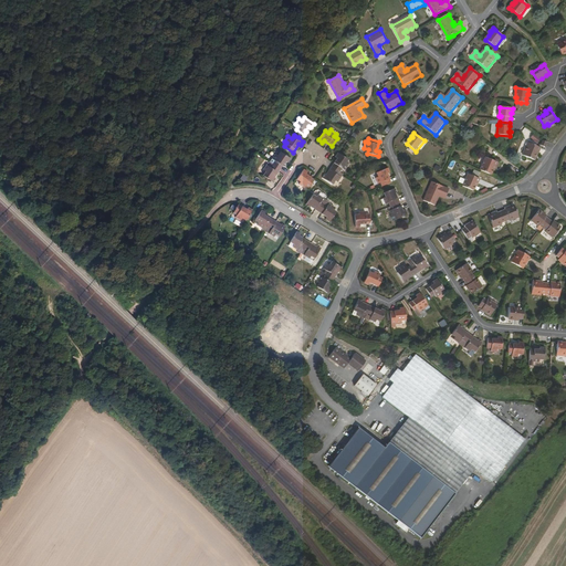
[(541,153),(542,148),(540,147),(528,143),(524,156),(536,160),(537,156),(536,156),(538,152),(540,153),(541,153)]
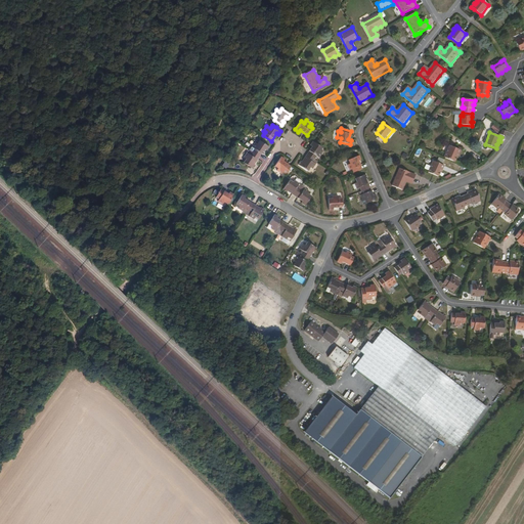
[(251,149),(260,157),(262,154),(265,149),(267,150),(269,146),(261,141),(259,144),(255,142),(251,149)]
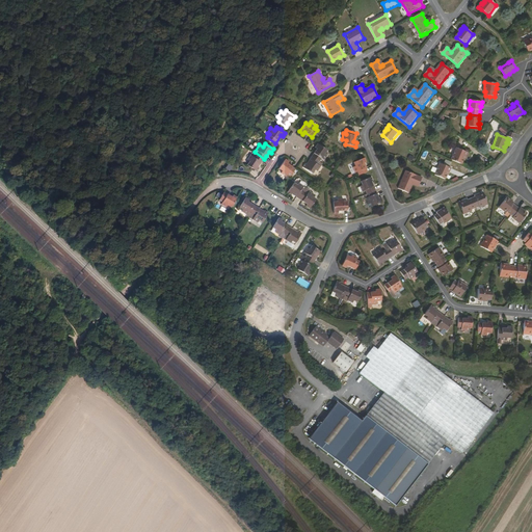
[(312,156),(320,162),(322,159),(324,160),(327,156),(324,153),(326,150),(318,144),(316,148),(317,149),(312,156)]
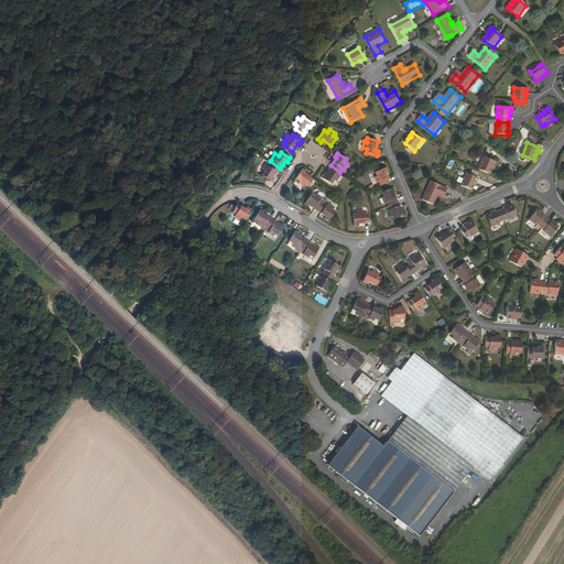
[(479,170),(490,175),(492,170),(495,166),(496,166),(497,163),(494,161),(485,158),(479,170)]
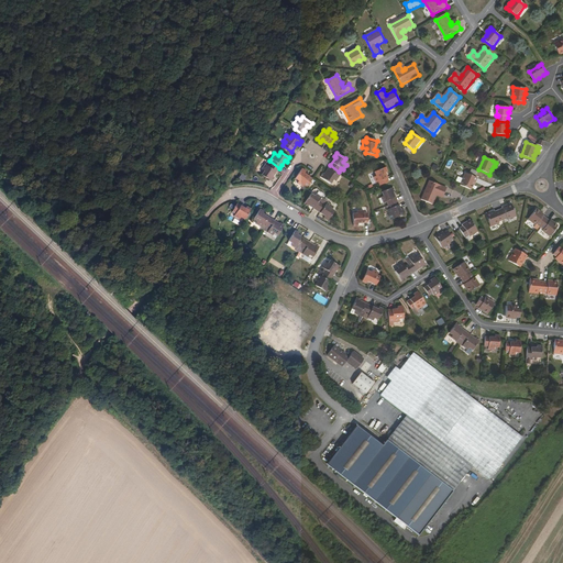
[(276,170),(277,172),(279,168),(269,161),(268,161),(263,168),(266,172),(263,175),(273,181),(275,177),(274,176),(273,175),(276,170)]
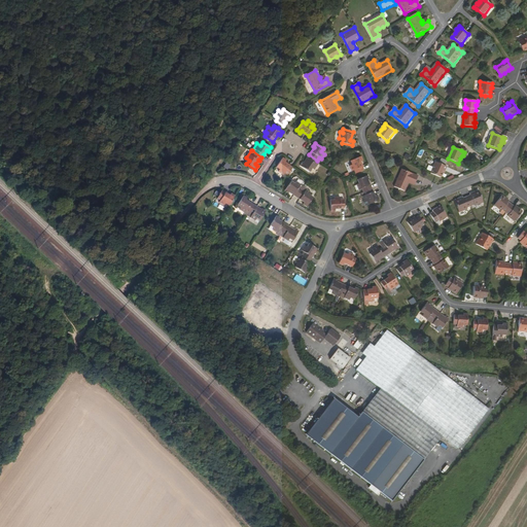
[(303,162),(301,166),(309,171),(312,168),(315,170),(320,163),(317,161),(309,154),(307,157),(308,159),(305,163),(304,163),(303,162)]
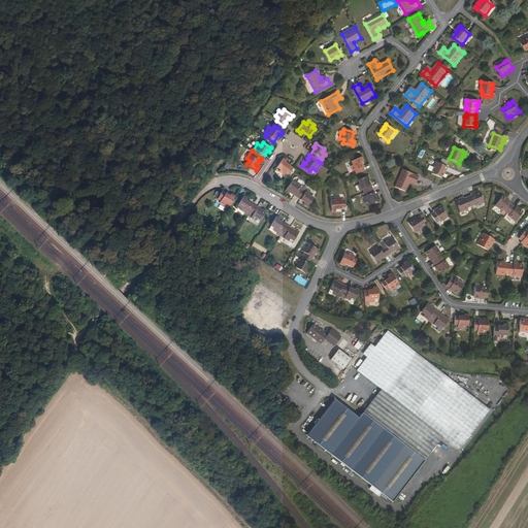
[(355,171),(357,174),(365,170),(363,166),(361,162),(364,161),(362,157),(353,161),(354,164),(351,166),(353,171),(355,171)]
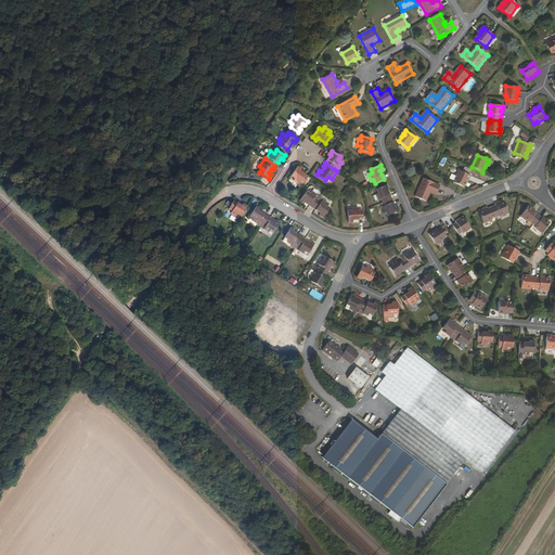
[(300,182),(304,184),(309,177),(301,170),(302,169),(298,166),(293,175),(296,178),(294,181),(298,184),(300,182)]
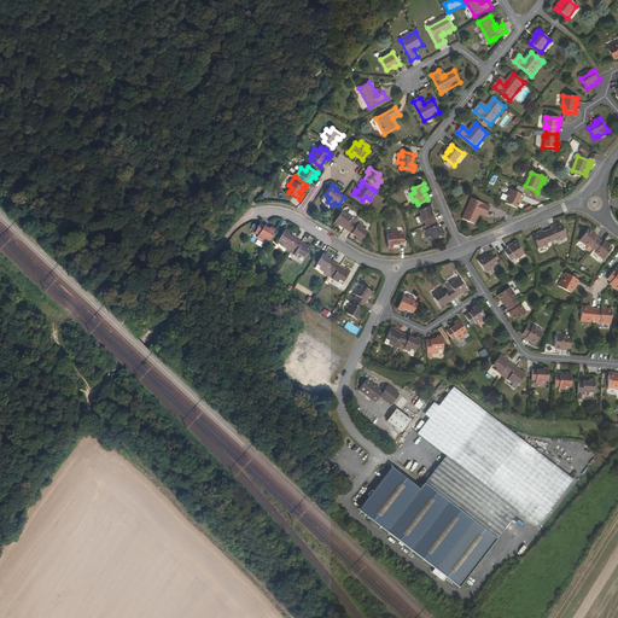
[(511,207),(518,209),(520,204),(522,200),(523,200),(525,197),(523,196),(520,194),(512,191),(506,204),(511,207)]
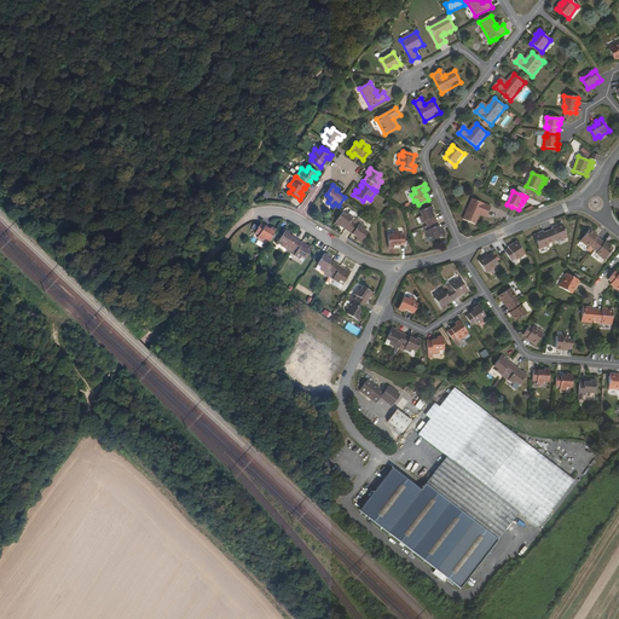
[(480,203),(476,201),(473,200),(464,220),(476,226),(481,215),(482,212),(490,215),(492,208),(480,203)]
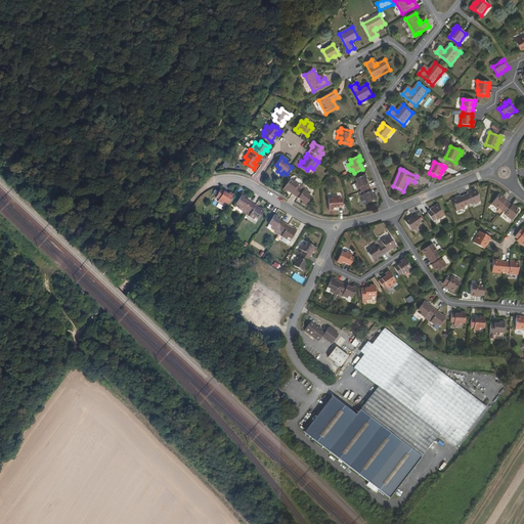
[(359,187),(361,191),(370,187),(368,184),(367,184),(365,179),(366,179),(367,178),(366,174),(356,178),(358,182),(355,184),(357,189),(359,187)]
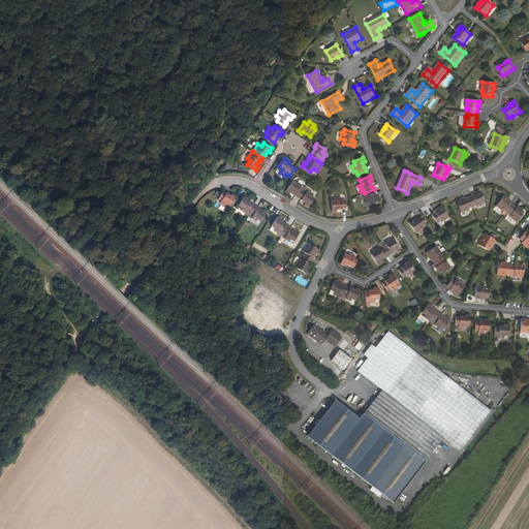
[(294,196),(299,198),(306,188),(298,182),(296,186),(291,183),(286,191),(289,194),(290,193),(291,192),(294,195),(294,196)]
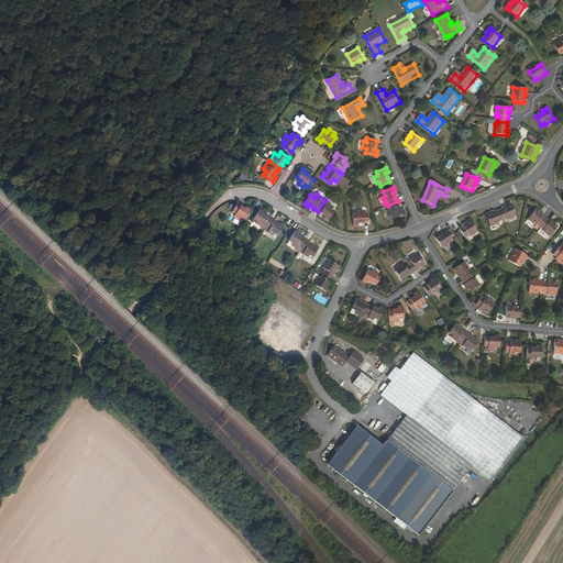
[(326,200),(318,211),(324,217),(323,219),(328,221),(334,212),(331,210),(332,207),(328,202),(328,201),(326,200)]
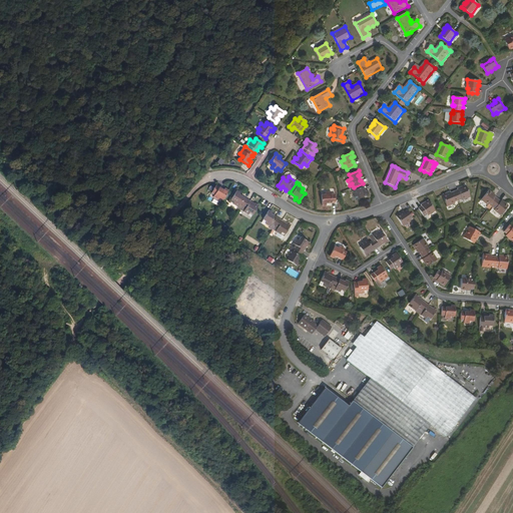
[(363,183),(354,187),(355,190),(353,191),(355,196),(359,194),(361,198),(370,194),(368,191),(366,191),(363,183)]
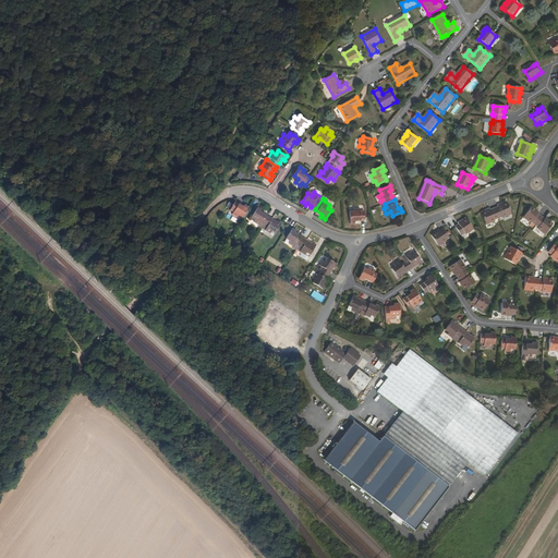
[(244,207),(240,204),(235,202),(231,210),(233,213),(232,215),(238,218),(240,214),(244,217),(250,207),(246,205),(244,207)]
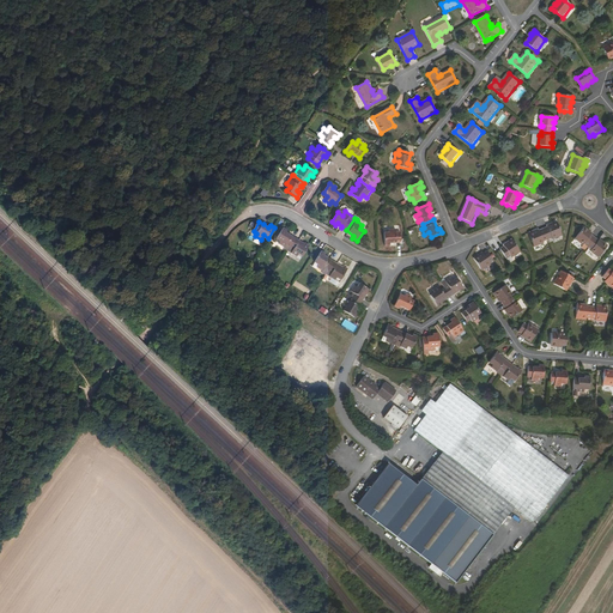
[(542,229),(547,240),(552,237),(552,240),(562,236),(556,222),(551,224),(552,225),(547,228),(542,229)]
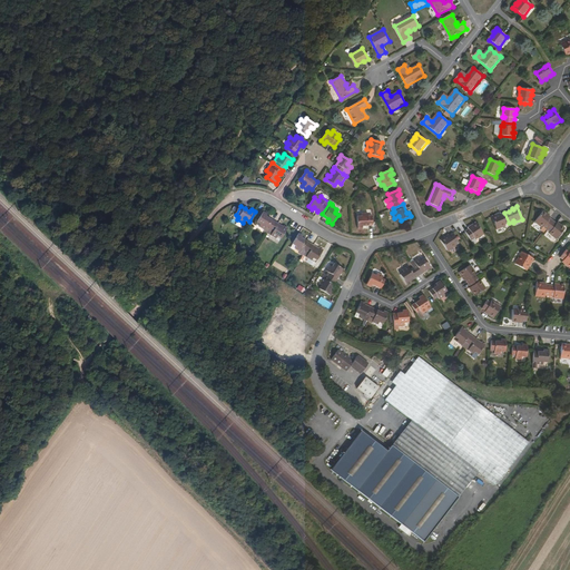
[(266,216),(267,214),(264,212),(258,220),(262,224),(259,227),(265,231),(266,228),(269,231),(275,222),(266,216)]
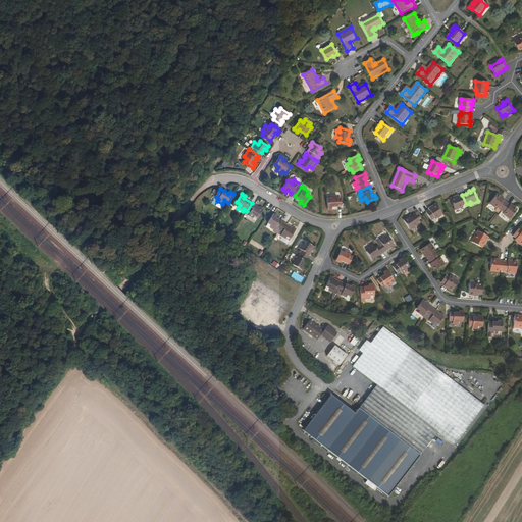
[(498,208),(501,210),(506,203),(503,201),(500,198),(501,197),(498,194),(489,203),(497,209),(498,208)]
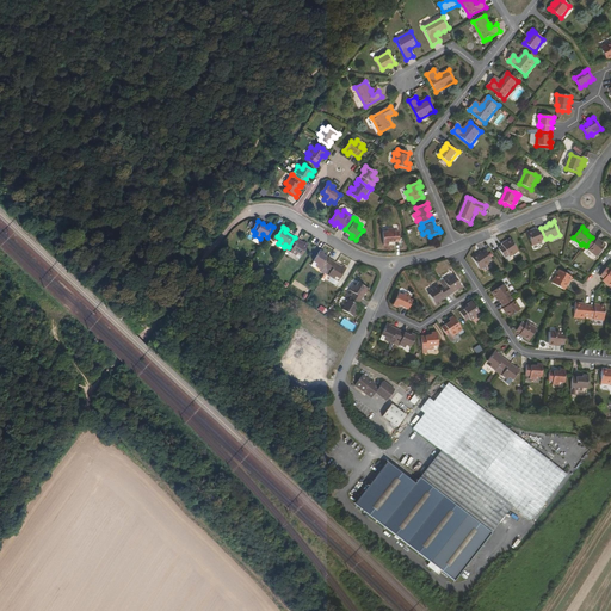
[(400,242),(399,230),(395,232),(394,228),(388,228),(388,233),(383,234),(384,246),(389,245),(389,242),(400,242)]
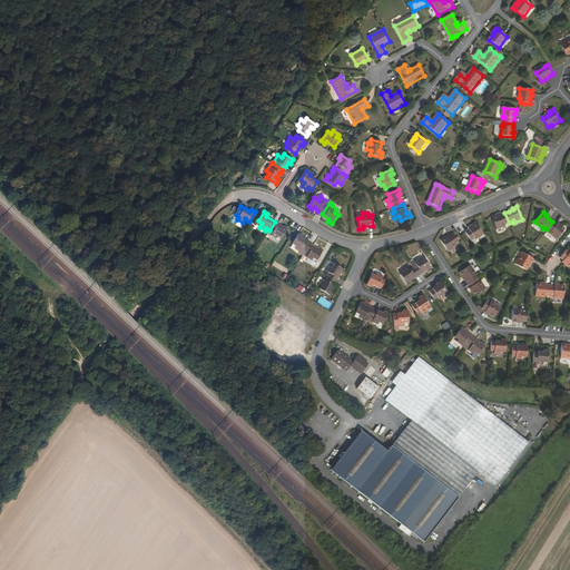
[(504,224),(509,223),(504,213),(501,215),(497,216),(497,215),(491,217),(497,229),(505,226),(504,224)]
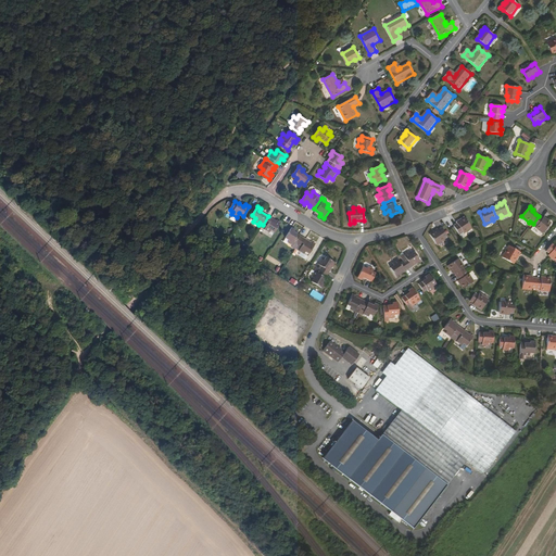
[(268,216),(263,225),(266,227),(264,229),(269,232),(272,229),(276,231),(281,223),(277,219),(277,222),(276,222),(272,219),(272,218),(268,216)]
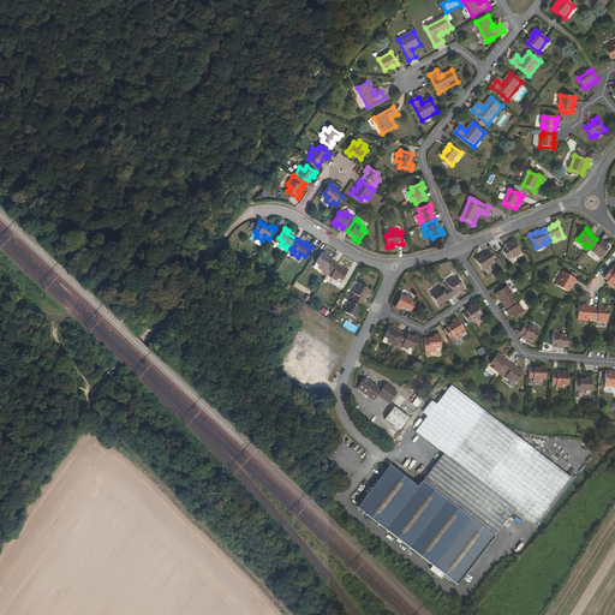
[(596,239),(590,248),(593,251),(592,252),(601,258),(609,248),(605,244),(604,245),(599,242),(596,239)]
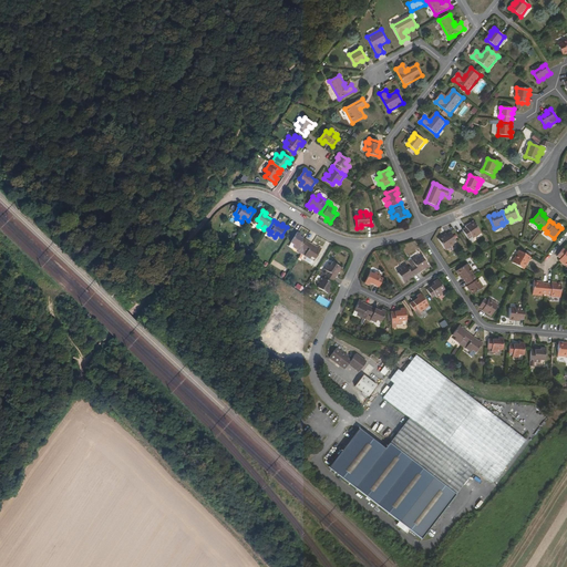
[(470,226),(466,228),(463,230),(468,239),(472,237),(473,238),(481,233),(473,222),(468,224),(470,226)]
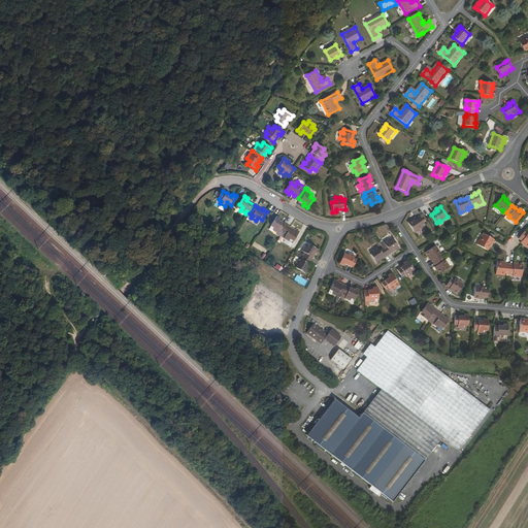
[(279,232),(283,234),(288,225),(279,221),(282,219),(277,217),(271,225),(275,228),(273,231),(278,234),(279,232)]
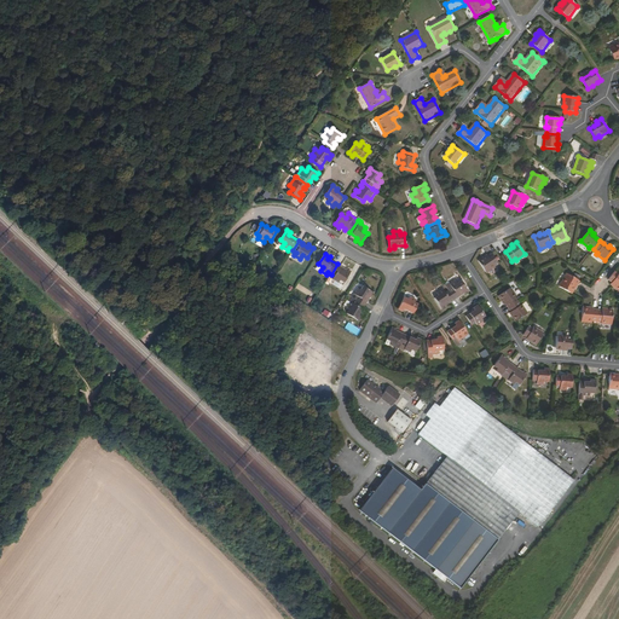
[(484,259),(482,258),(478,260),(486,273),(495,267),(495,265),(497,262),(492,254),(489,256),(484,259)]
